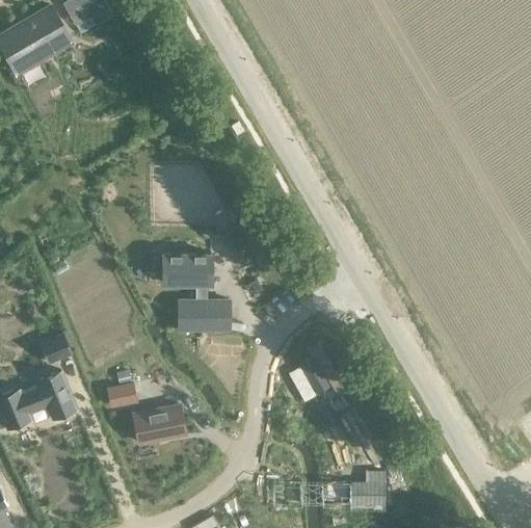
[(115,19),(104,0),(72,0),(63,4),(82,37),(115,19)]
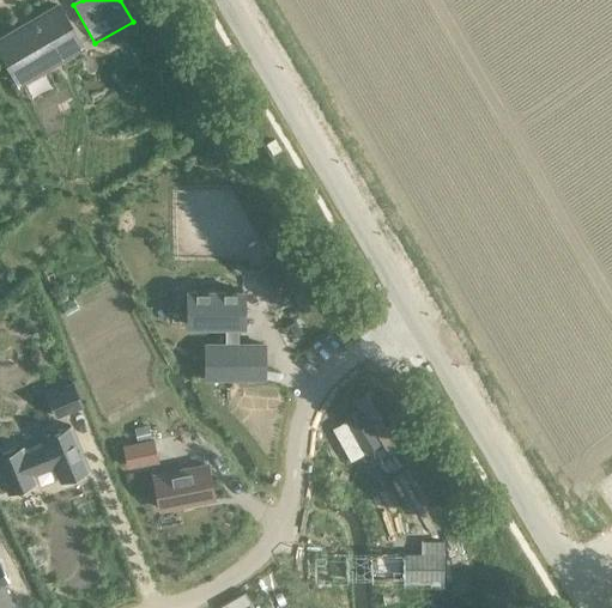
[(54,6),(0,36),(0,55),(16,84),(78,47),(54,6)]
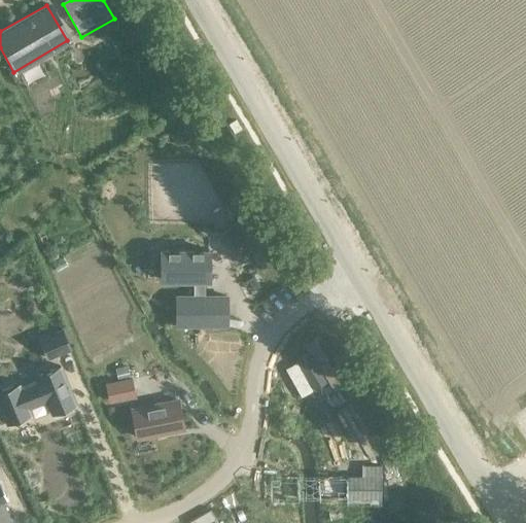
[(232,230),(217,238),(232,264),(246,254),(232,230)]
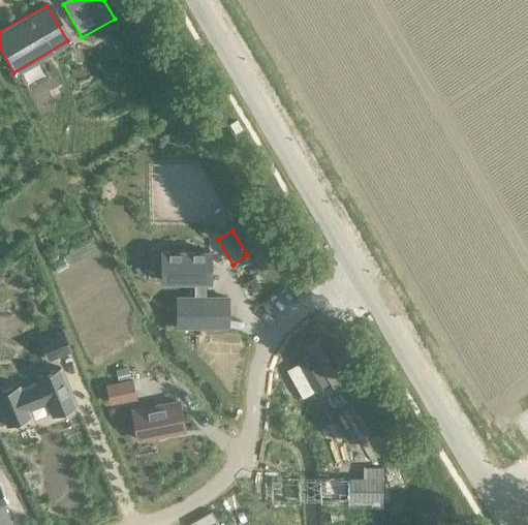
[(155,255),(155,270),(161,270),(161,284),(209,284),(209,255),(155,255)]
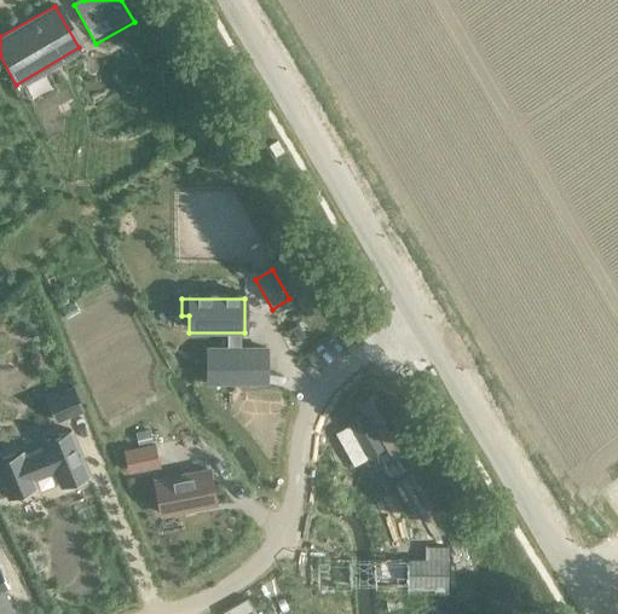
[(46,403),(55,426),(82,413),(73,392),(46,403)]
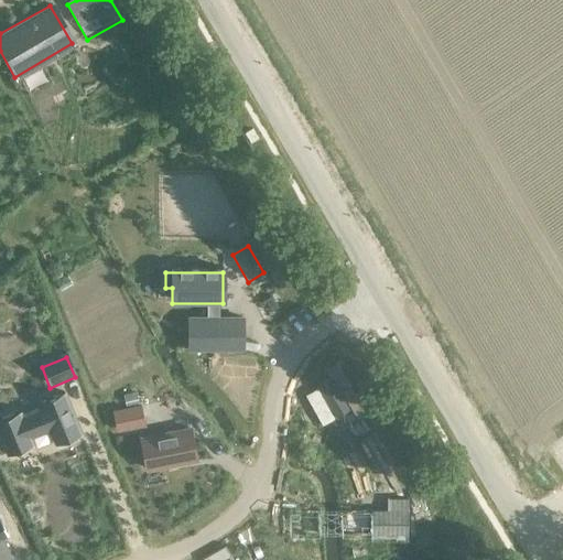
[(0,439),(8,458),(32,448),(29,440),(50,431),(56,448),(80,437),(63,397),(39,407),(41,410),(20,419),(19,415),(0,422),(0,439)]
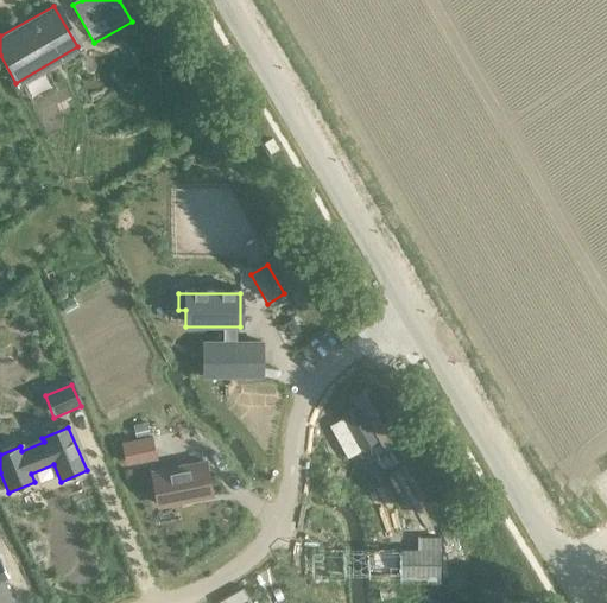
[(150,443),(122,448),(126,467),(153,461),(150,443)]
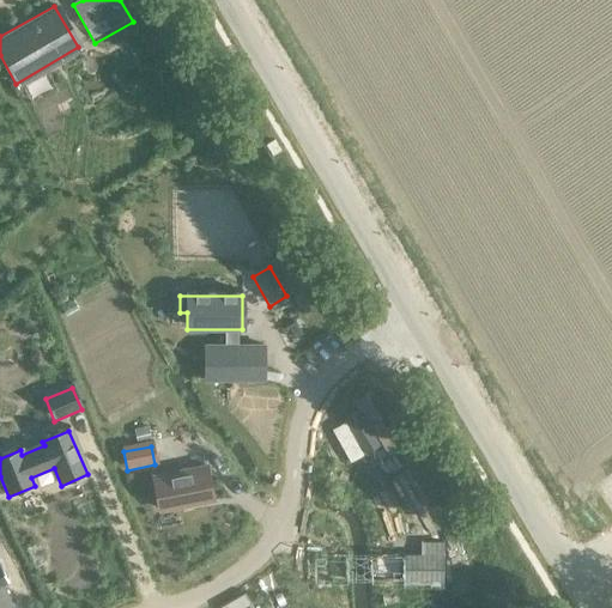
[(205,469),(153,480),(159,512),(211,503),(205,469)]
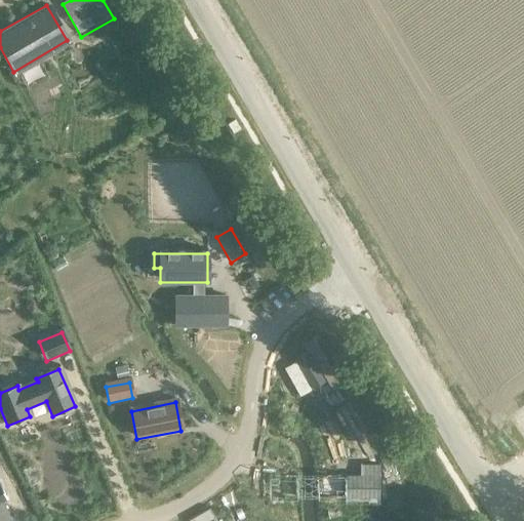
[(307,499),(346,499),(346,493),(352,493),(352,486),(346,486),(346,479),(317,479),(268,479),(268,499),(296,499),(307,499)]
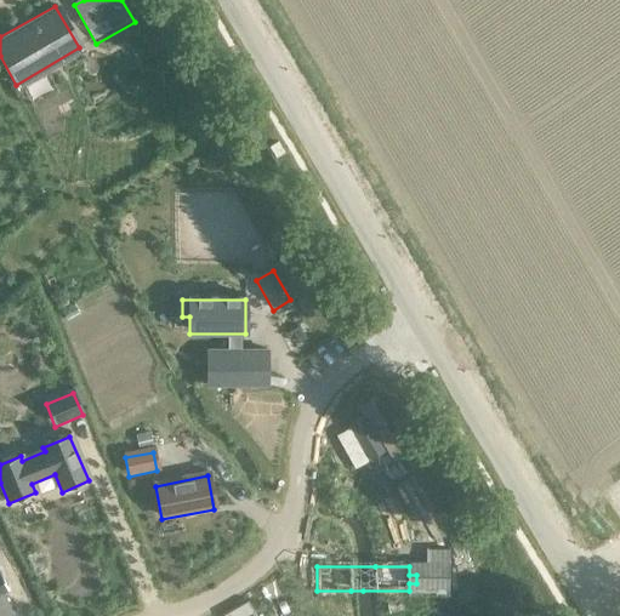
[(10,615),(1,595),(6,593),(7,593),(9,593),(7,591),(6,591),(0,576),(0,615),(10,615)]
